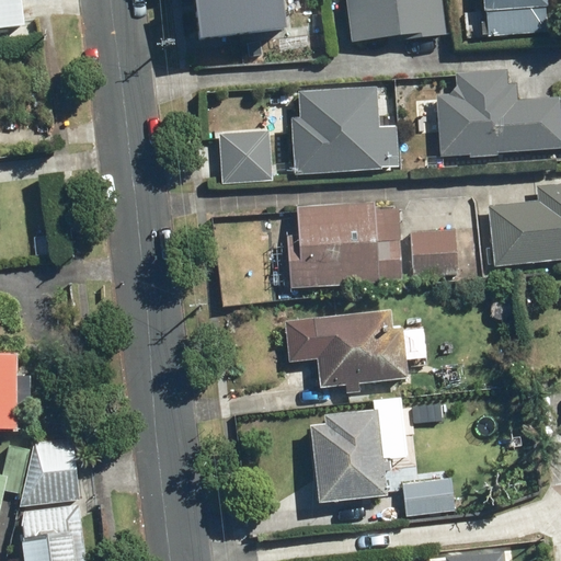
[(0,0),(0,30),(22,27),(19,0),(0,0)]
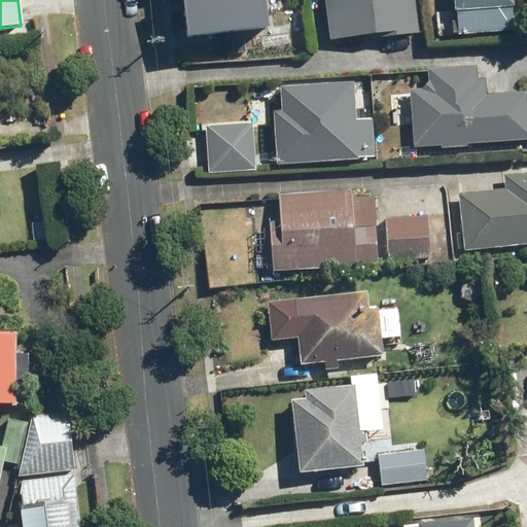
[(187,0),(194,41),(272,30),(267,0),(187,0)]
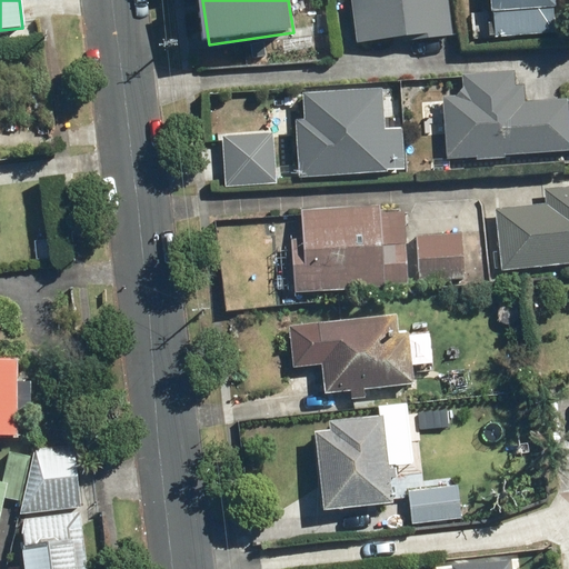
[(445,0),(349,0),(356,45),(392,39),(392,43),(450,36),(445,0)]
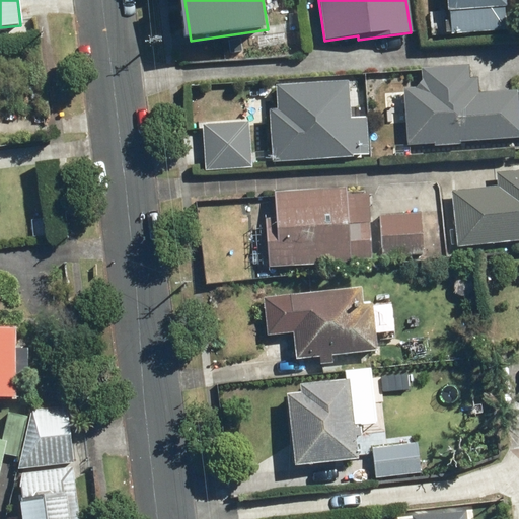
[(505,30),(502,0),(443,0),(444,12),(448,12),(450,34),(505,30)]
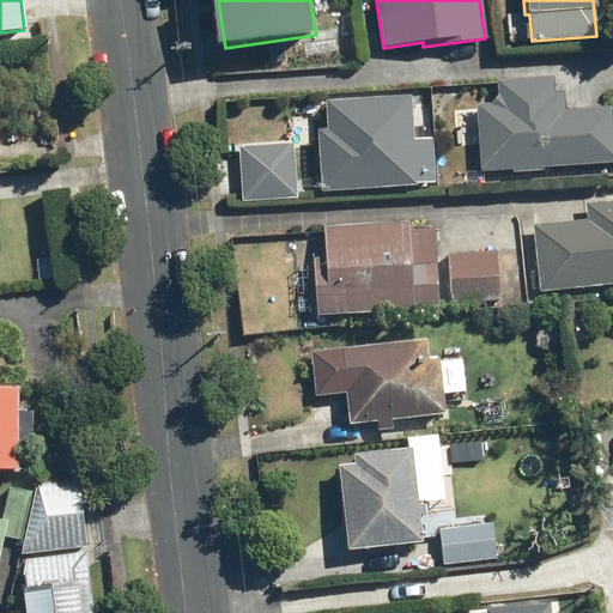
[(612,163),(612,149),(611,107),(564,109),(563,91),(553,92),(552,78),(496,82),(497,93),(489,104),(475,104),(479,171),(612,163)]
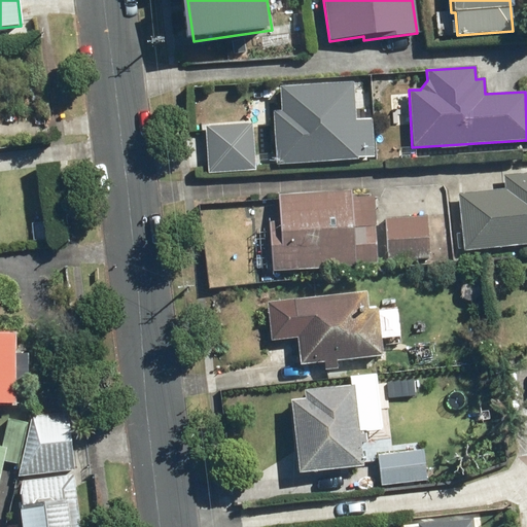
[(371,119),(352,120),(350,83),(277,88),(279,111),(271,112),(273,166),(356,162),(356,159),(373,157),(371,119)]
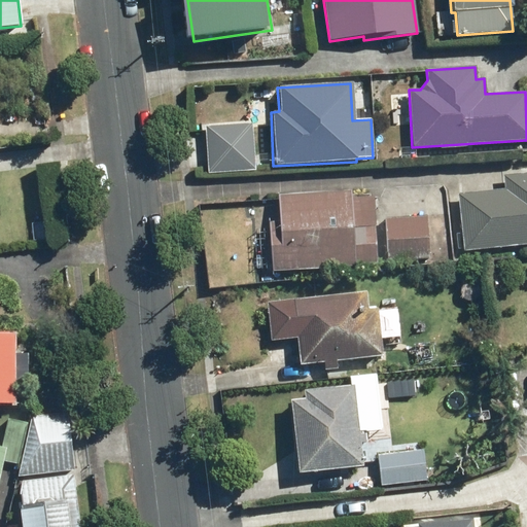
[(252,171),(250,125),(204,127),(206,173),(252,171)]
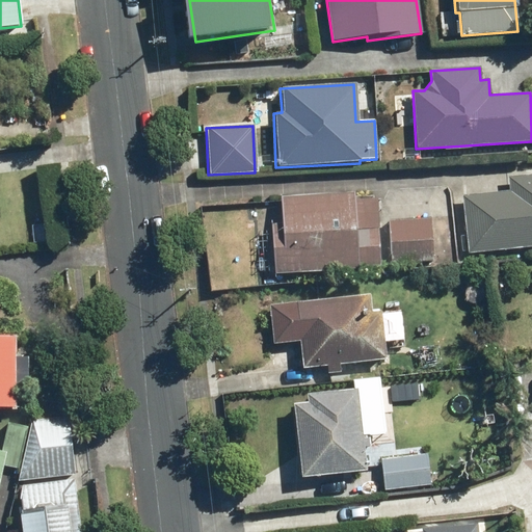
[(531,174),(508,177),(509,190),(460,195),(467,254),(531,245),(531,174)]
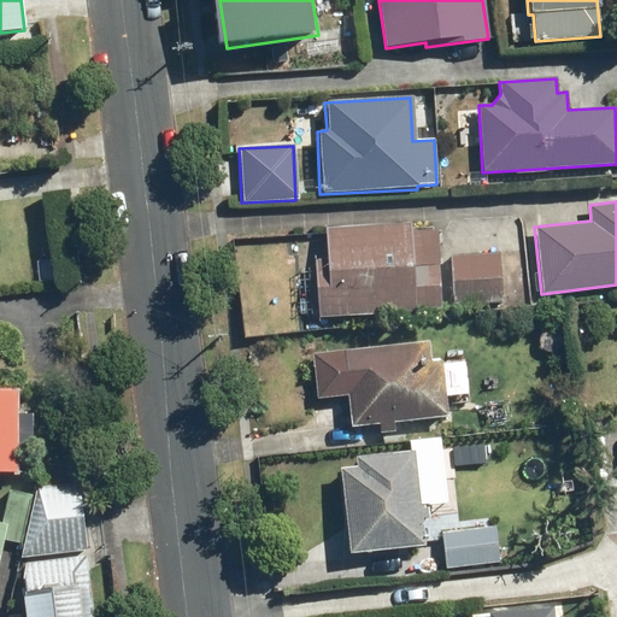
[(407,233),(407,225),(322,230),(323,259),(312,260),(316,317),(439,311),(435,231),(407,233)]
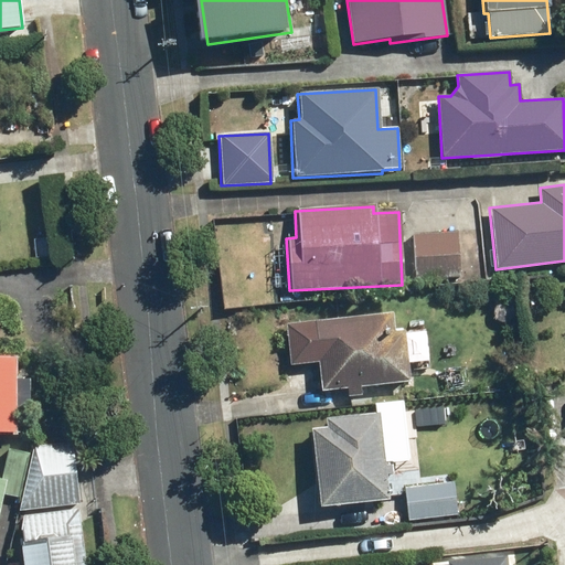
[(458,277),(457,231),(412,233),(414,279),(458,277)]
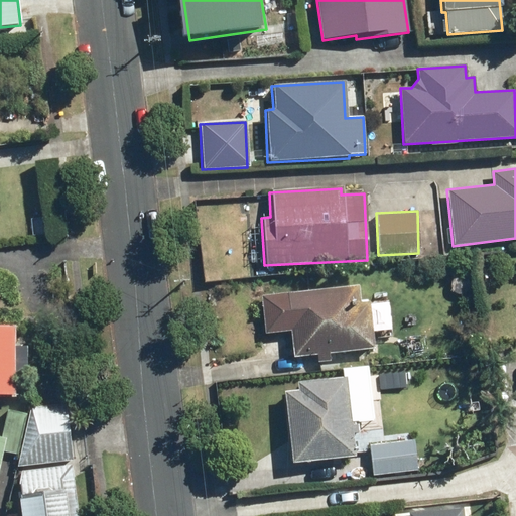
[(373,350),(368,302),(358,303),(356,286),(258,296),(262,335),(289,332),(292,359),(373,350)]
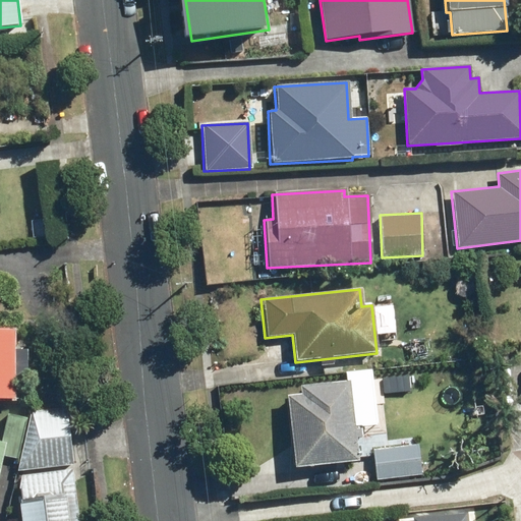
[(0,331),(0,399),(12,400),(12,381),(27,381),(27,351),(12,351),(13,331),(0,331)]
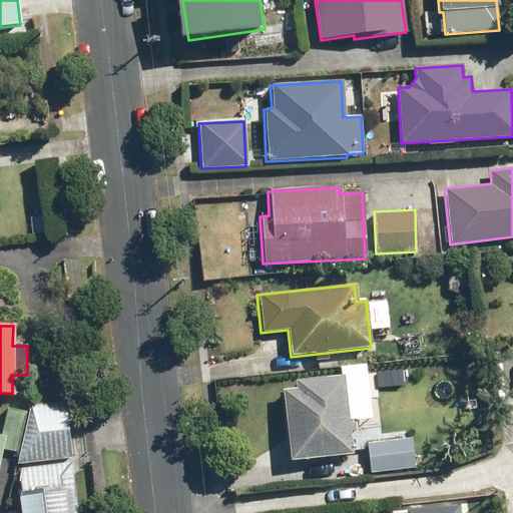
[(351,454),(342,377),(295,382),(296,388),(280,390),(289,462),(351,454)]
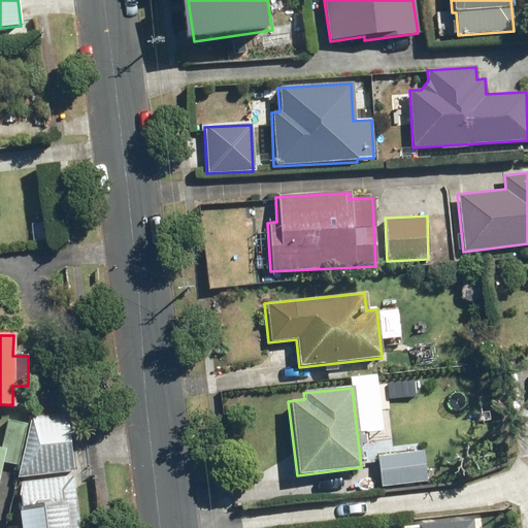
[(71,471),(66,416),(32,419),(20,475),(71,471)]
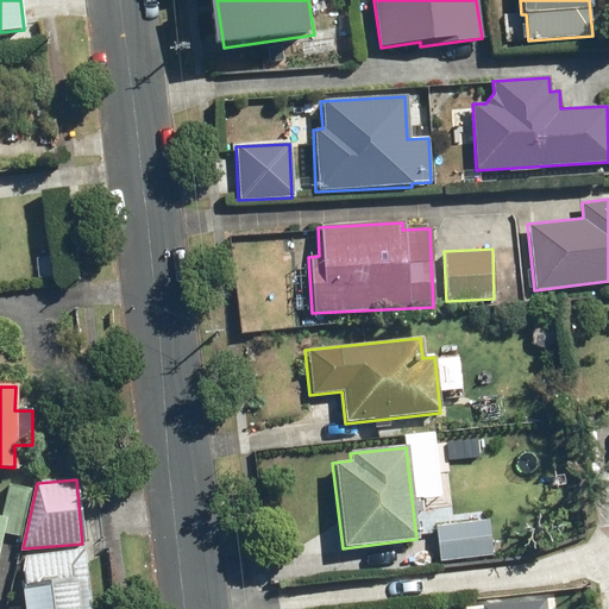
[(32,488),(11,483),(2,515),(0,514),(0,551),(5,532),(22,537),(32,488)]
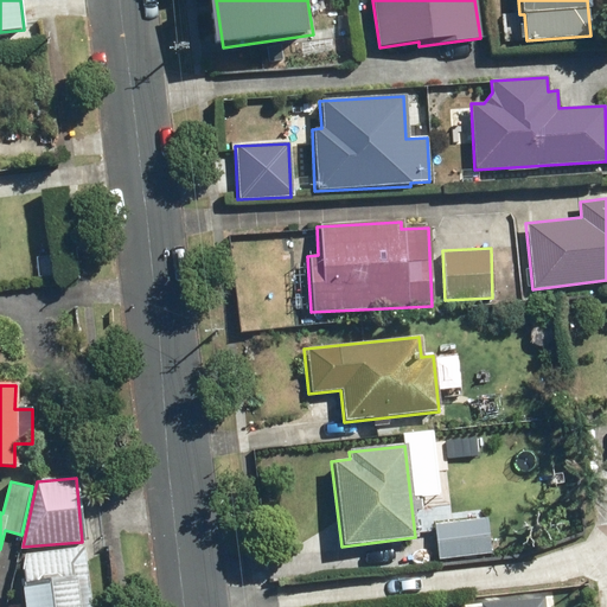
[(492,553),(487,518),(433,524),(438,558),(492,553)]
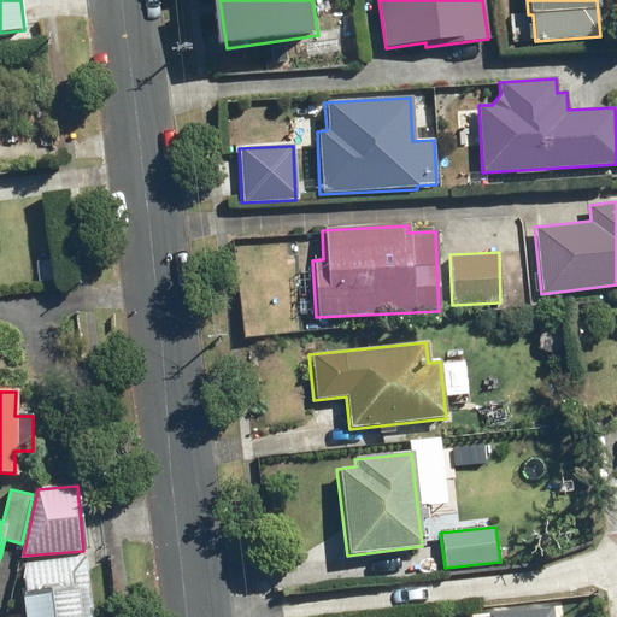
[(94,616),(87,554),(24,562),(21,592),(22,616),(94,616)]
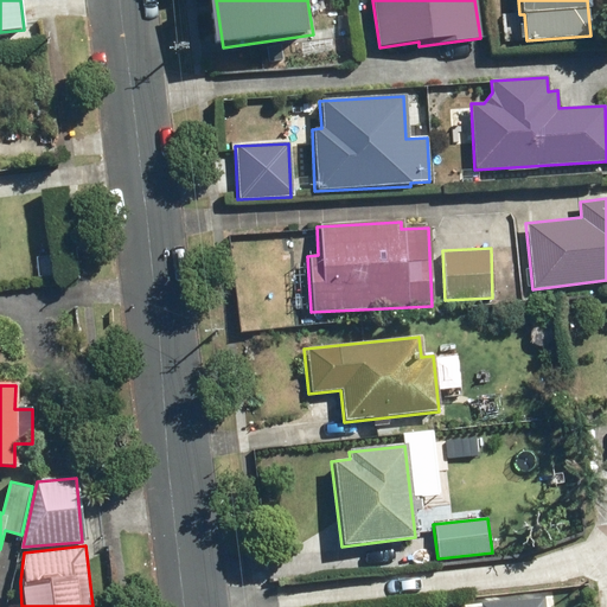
All buildings are outlined.
